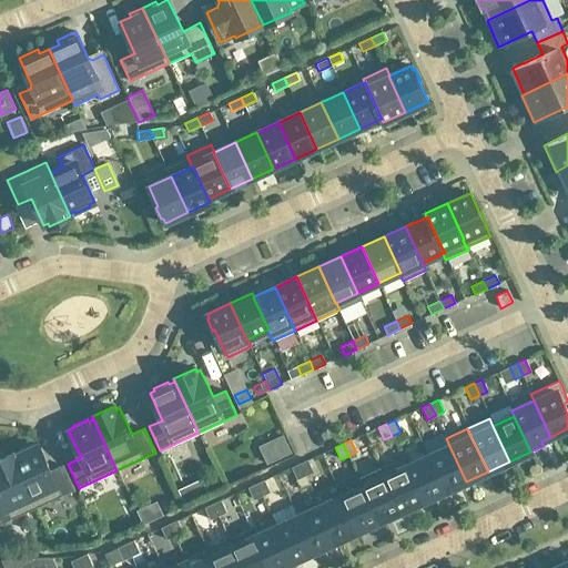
[(74,490),(63,466),(50,472),(38,445),(33,447),(32,445),(18,452),(19,454),(13,456),(12,453),(11,454),(36,507),(74,490)]
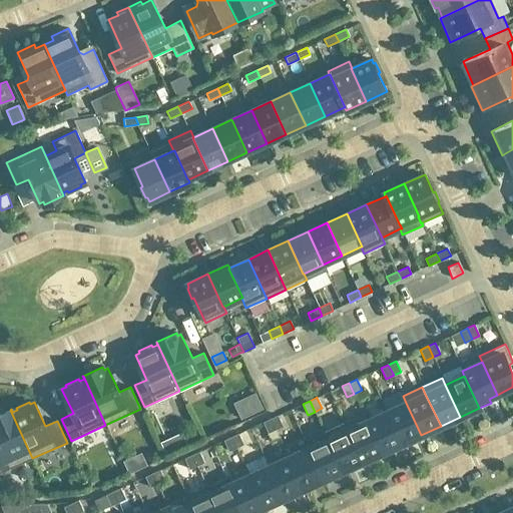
[(421,435),(406,403),(386,412),(401,444),(421,435)]
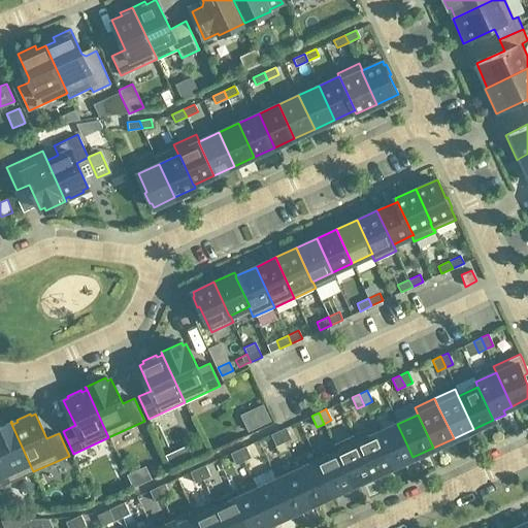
[(0,487),(33,471),(10,422),(0,426),(0,487)]
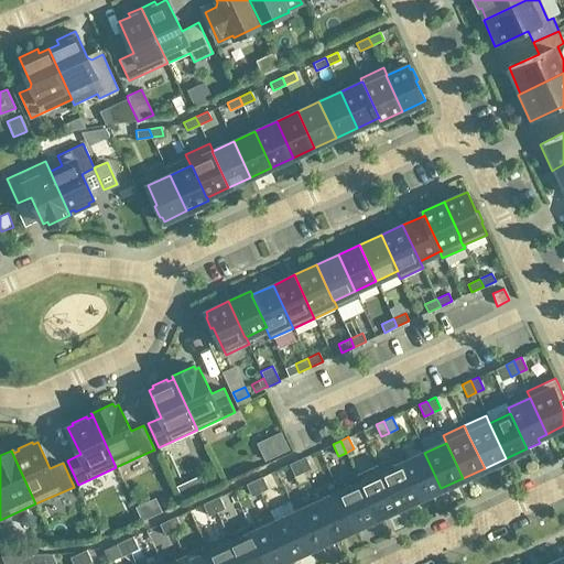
[(441,488),(424,453),(403,463),(420,499),(441,488)]
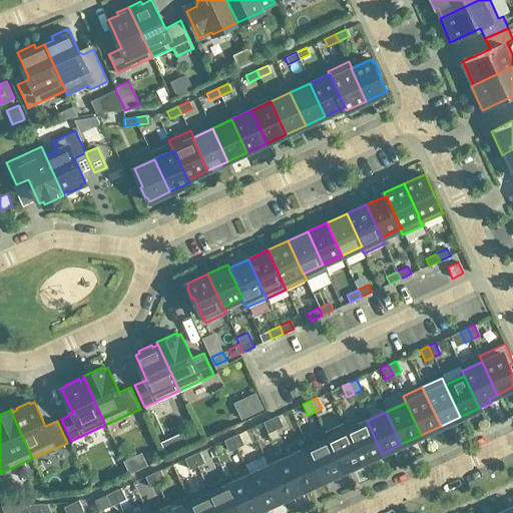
[(382,454),(367,421),(364,414),(344,423),(347,430),(362,463),(382,454)]
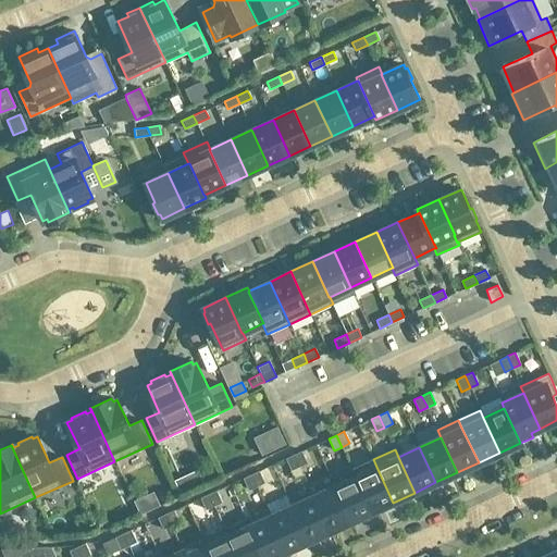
[(307,462),(301,452),(301,450),(294,455),(299,467),(307,462)]
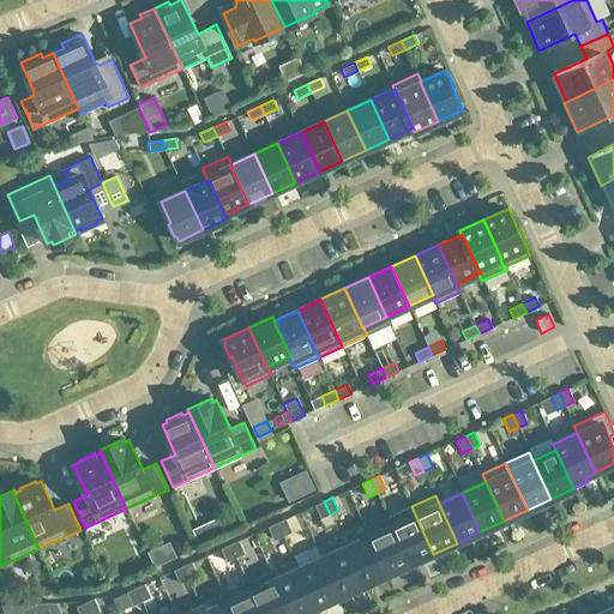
[(330,515),(324,501),(315,505),(321,518),(330,515)]
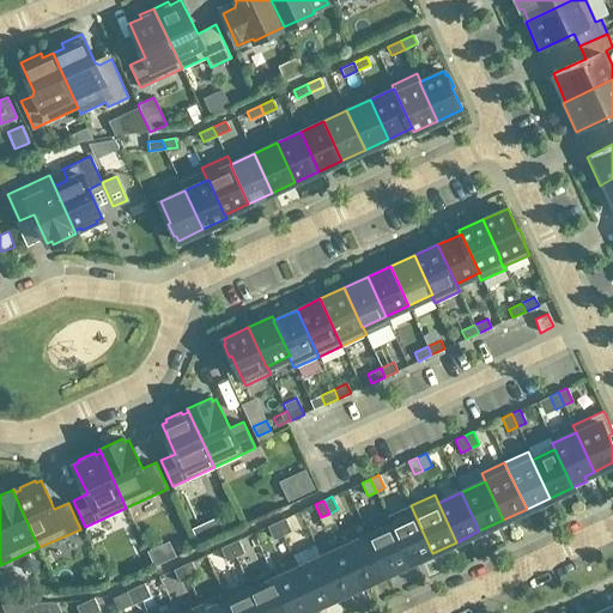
[(432,553),(414,514),(411,505),(388,516),(392,525),(410,564),(432,553)]
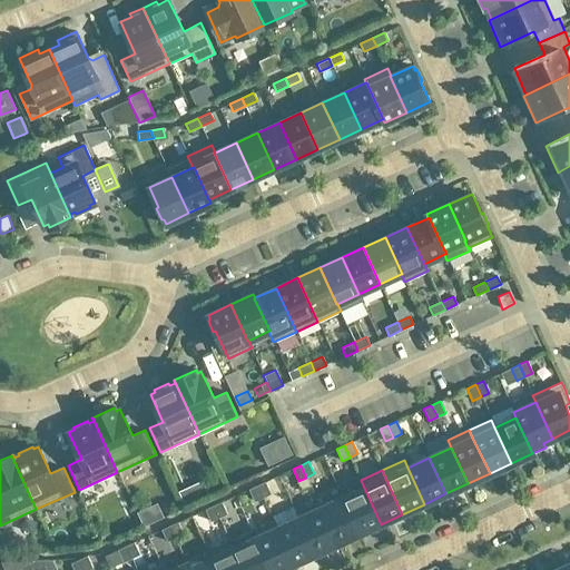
[(271,493),(265,482),(257,485),(263,498),(271,493)]
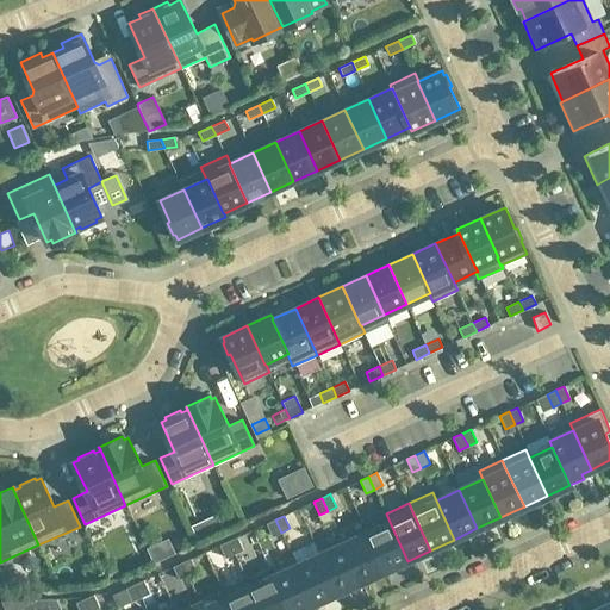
[(281,533),(275,520),(266,523),(272,536),(281,533)]
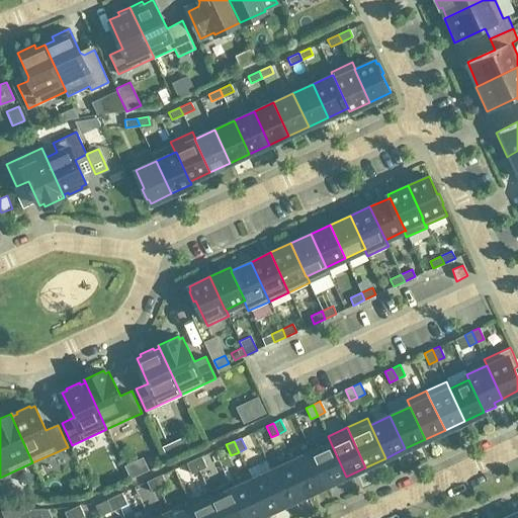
[(171,443),(163,447),(169,460),(177,457),(171,443)]
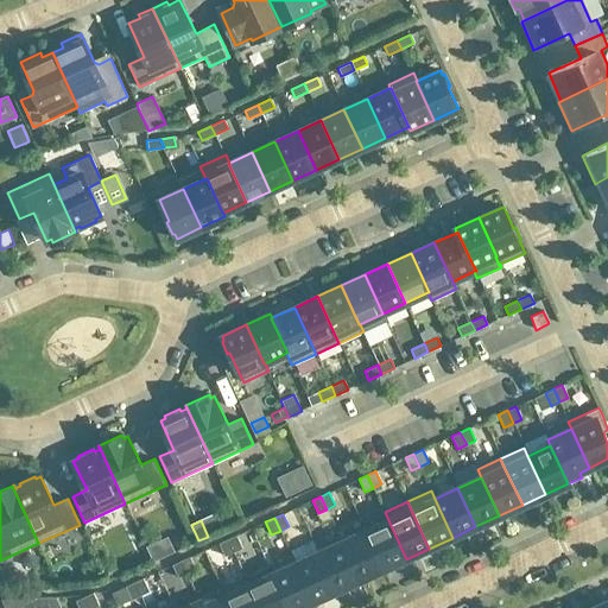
[(406,559),(388,520),(365,531),(382,570),(406,559)]
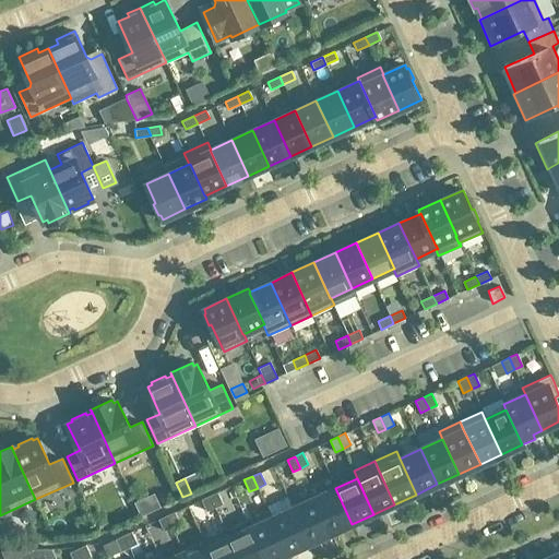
[(352,524),(335,488),(313,498),(331,534),(352,524)]
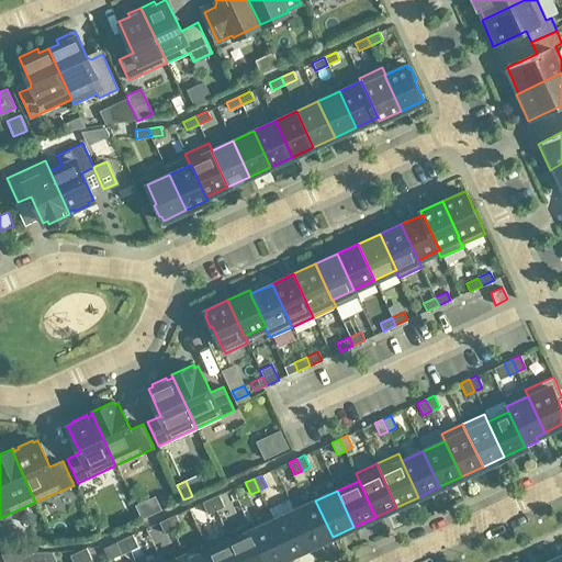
[(224,507),(218,495),(210,498),(215,510),(224,507)]
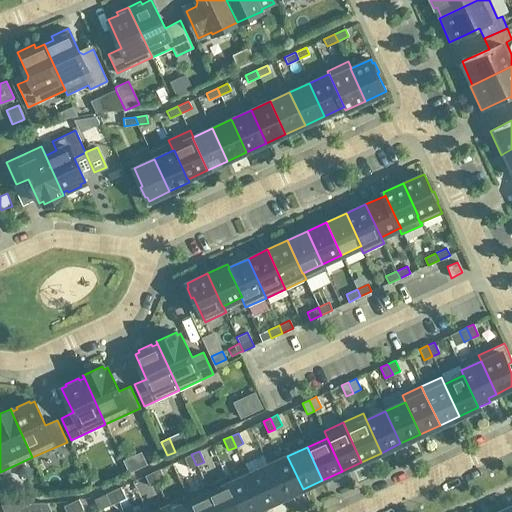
[(196,465),(191,454),(184,457),(189,468),(196,465)]
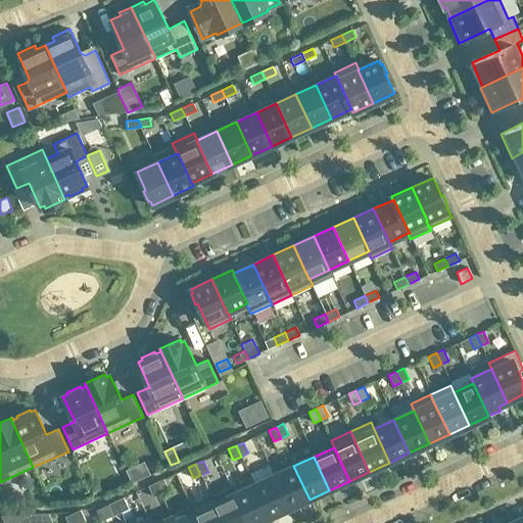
[(310,500),(293,466),(274,475),(289,509),(310,500)]
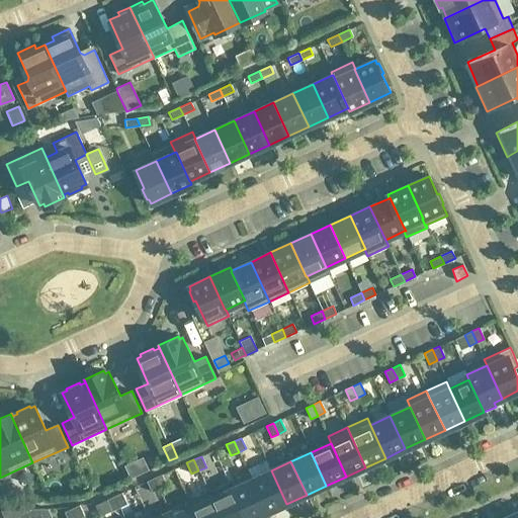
[(131,462),(123,465),(130,479),(137,475),(131,462)]
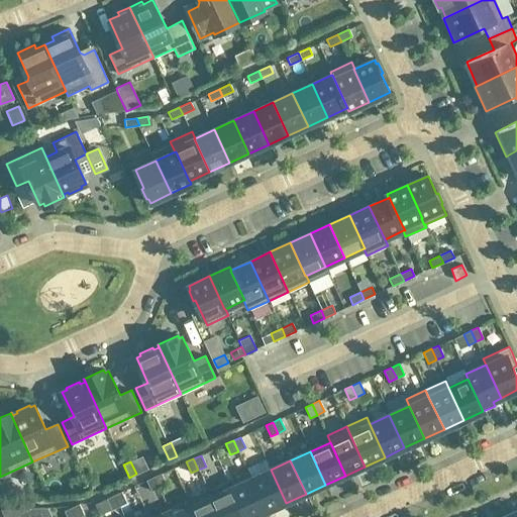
[(286,503),(271,470),(250,479),(266,512),(286,503)]
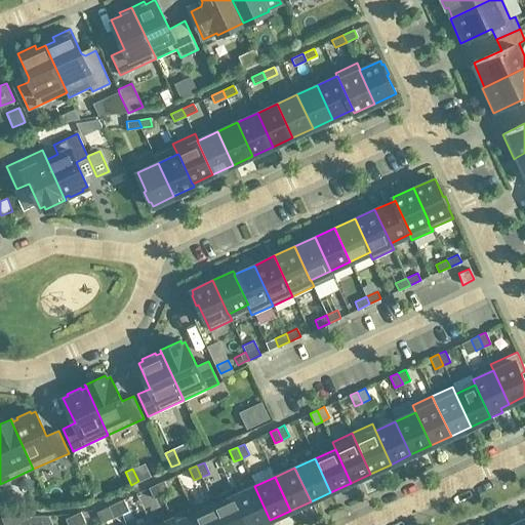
[(257,524),(270,520),(254,486),(251,479),(232,488),(235,495),(248,524),(257,524)]
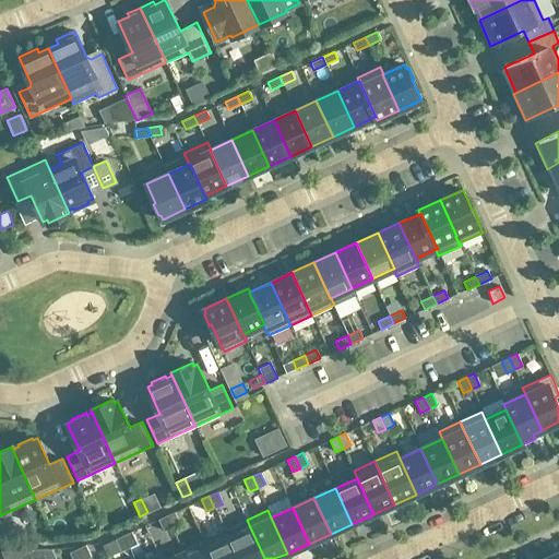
[(179,524),(175,512),(174,512),(166,515),(171,527),(179,524)]
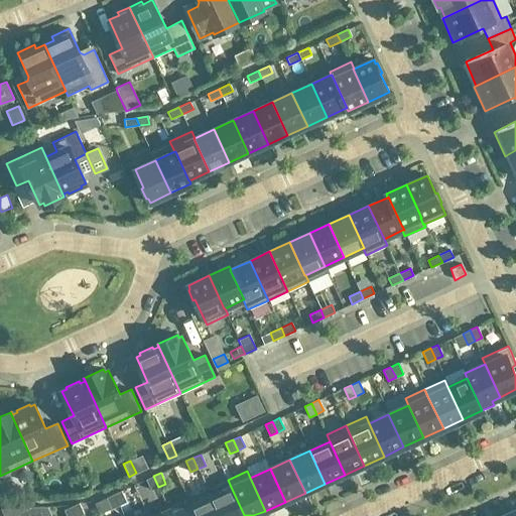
[(158,487),(153,476),(146,479),(151,490),(158,487)]
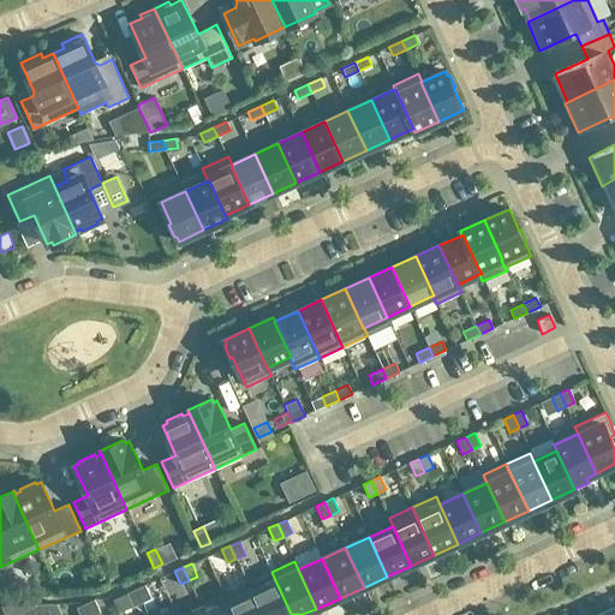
[(291,614),(275,580),(251,591),(262,614),(291,614)]
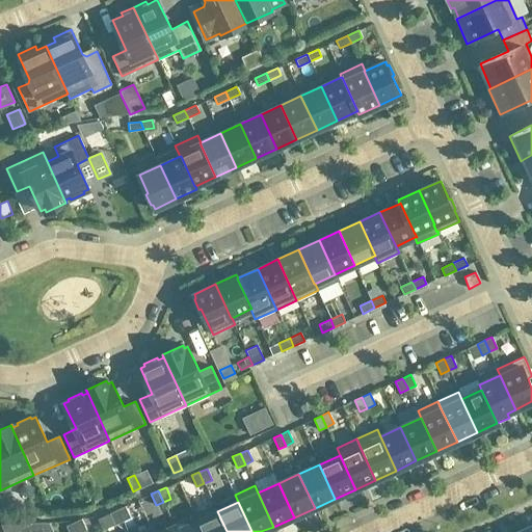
[(227,531),(217,511),(214,505),(194,514),(197,521),(202,531),(227,531)]
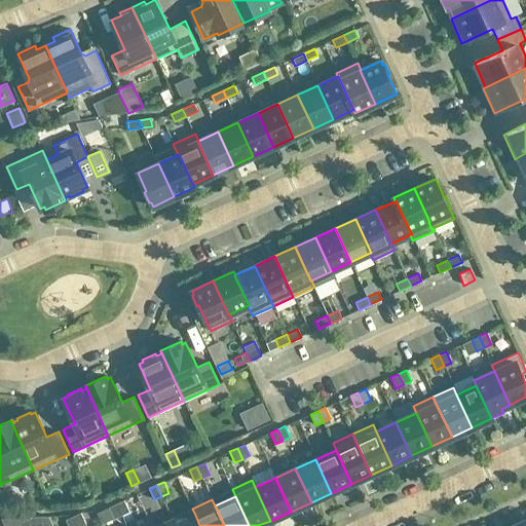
[(128,512),(123,500),(116,503),(121,515),(128,512)]
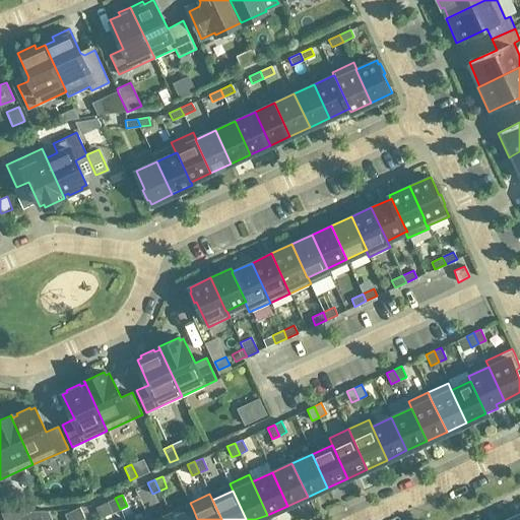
[(120,509),(115,498),(108,501),(113,512),(120,509)]
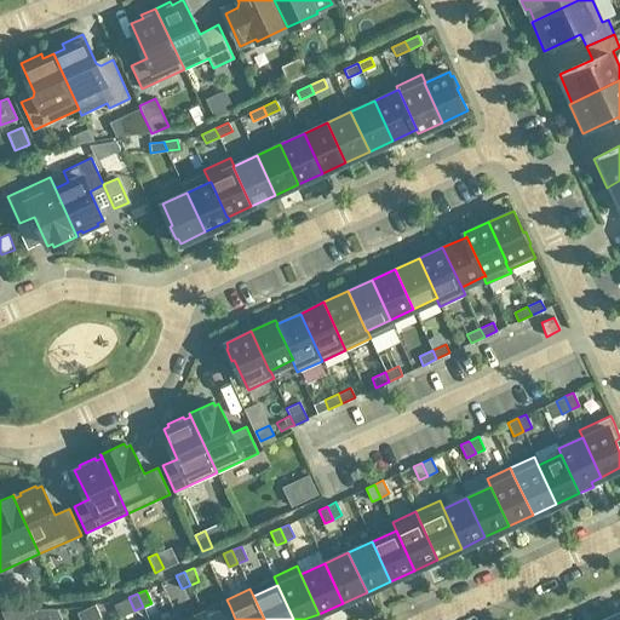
[(95,619),(101,618),(97,610),(95,604),(86,608),(91,619),(95,619)]
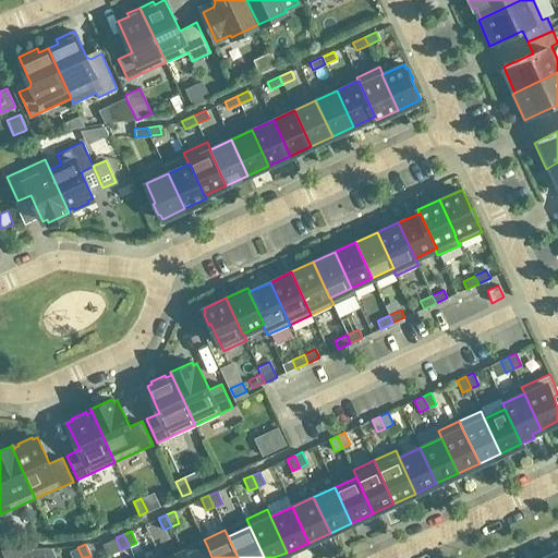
[(211,557),(207,546),(185,556),(183,552),(185,557),(211,557)]
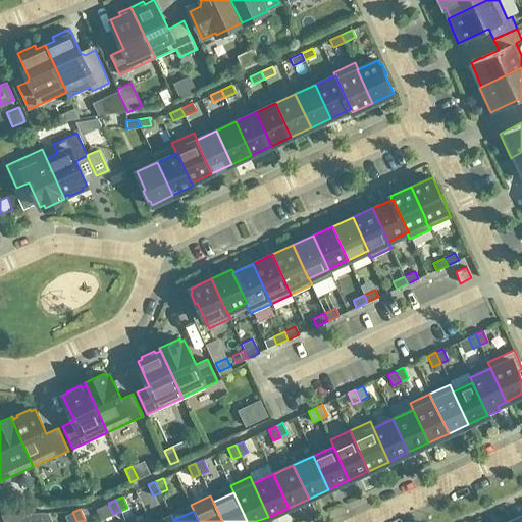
[(76,521),(72,512),(65,516),(67,521),(76,521)]
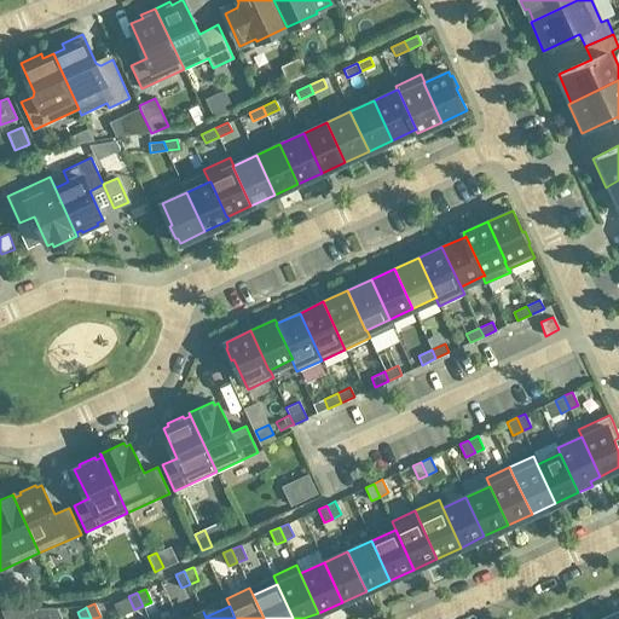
[(44,618),(40,608),(39,608),(30,612),(33,618),(44,618)]
